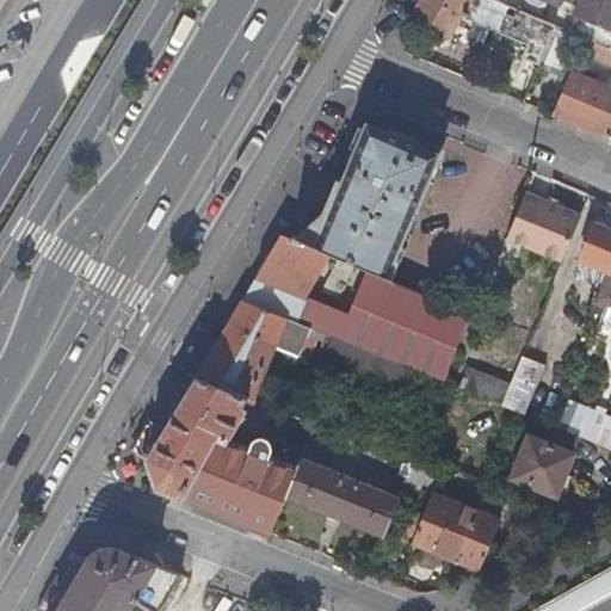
[(499,0),(417,0),(406,19),(445,36),(456,17),(526,45),(520,59),(538,66),(555,23),(499,0)]
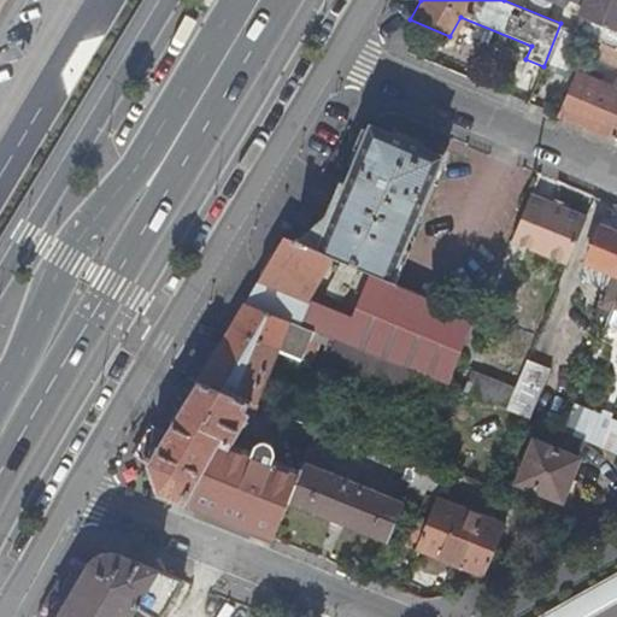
[(616,37),(616,0),(581,0),(571,28),(600,40),(613,45),(616,37)]
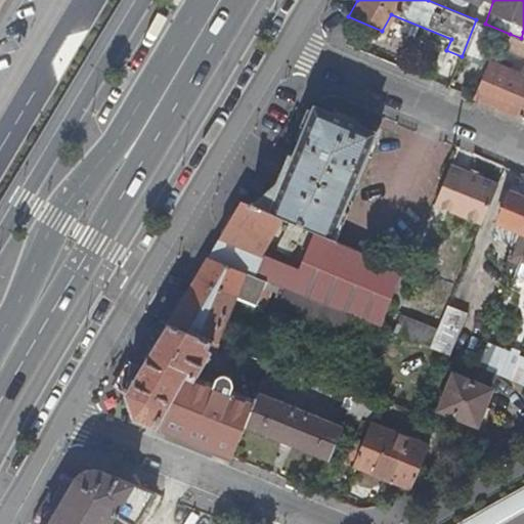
[(523,39),(521,38),(510,34),(506,46),(523,54),(523,39)]
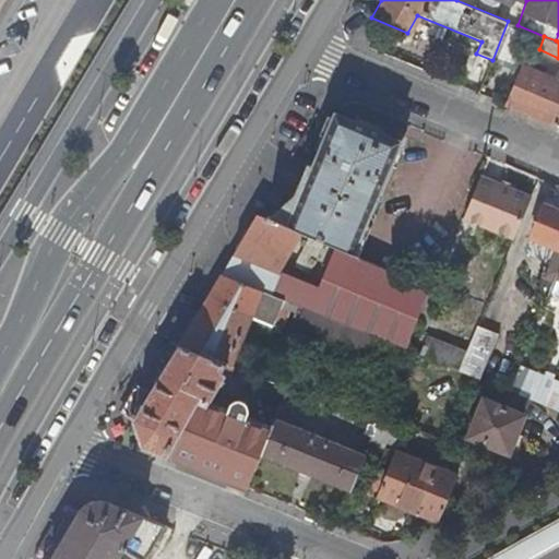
[(509,106),(555,126),(558,115),(558,81),(524,68),(509,106)]
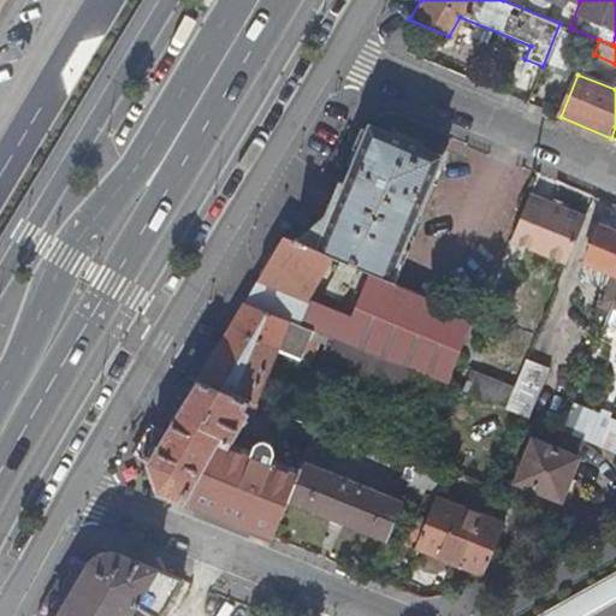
[(367,123),(344,182),(416,211),(439,153),(367,123)]
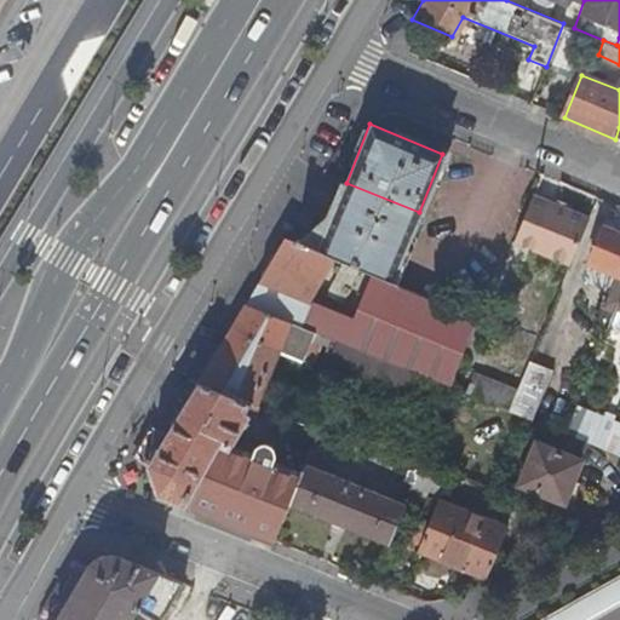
[(419,212),(346,183),(319,250),(333,254),(344,259),(362,267),(373,273),(392,280),(419,212)]
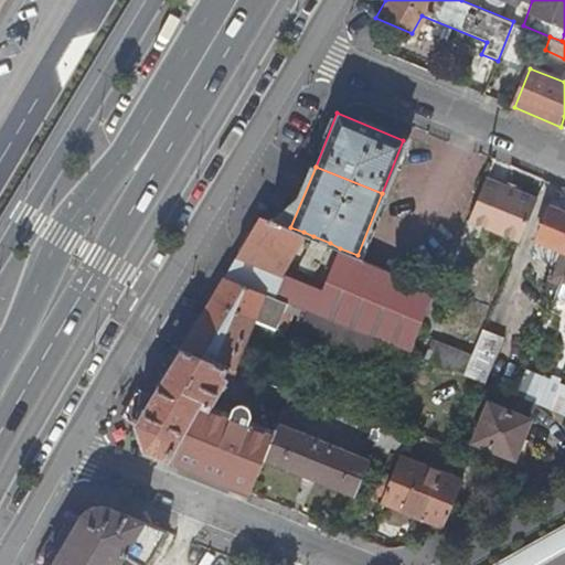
[(483,176),(465,221),(515,241),(533,196),(483,176)]
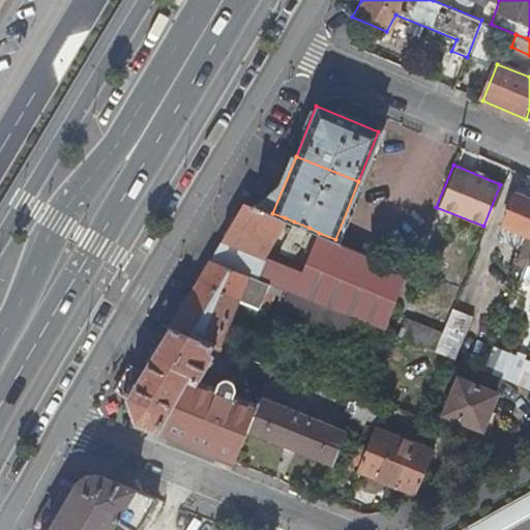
[(499,226),(529,238),(529,203),(520,199),(522,194),(513,190),(499,226)]
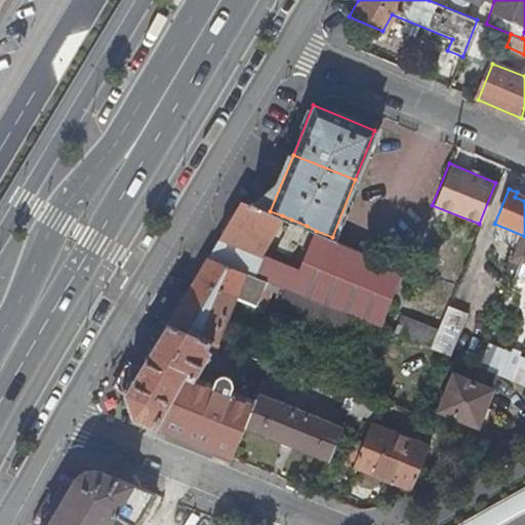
[(270,211),(240,198),(217,237),(258,253),(282,215),(270,211)]
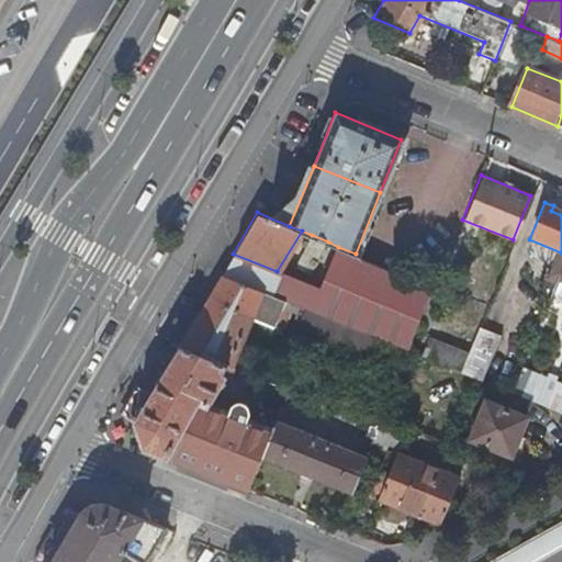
[(328,242),(312,235),(298,259),(312,267),(328,242)]
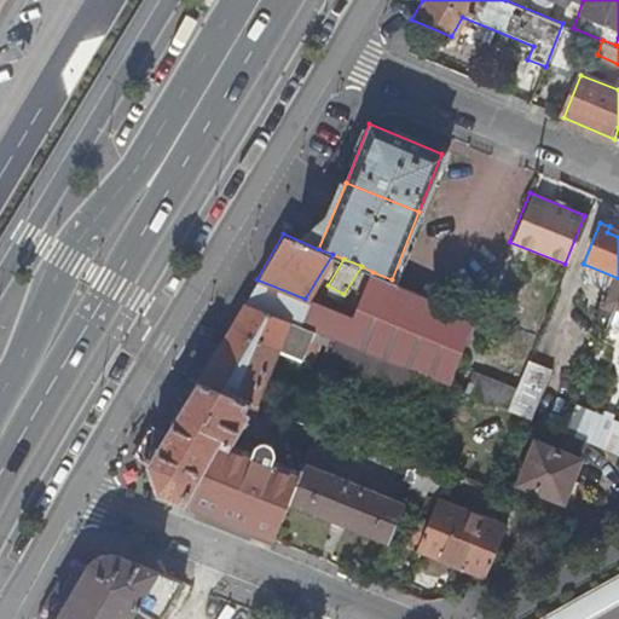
[(618,296),(618,278),(583,264),(579,275),(582,282),(618,298),(618,296)]
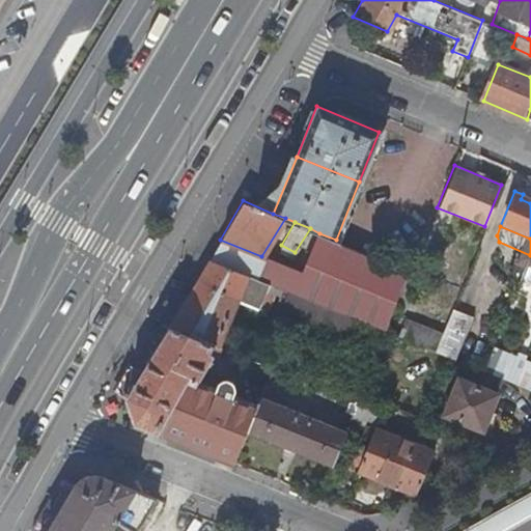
[(261,256),(220,240),(210,258),(274,285),(288,290),(354,318),(356,319),(381,258),(336,240),(319,233),(303,274),(261,256)]
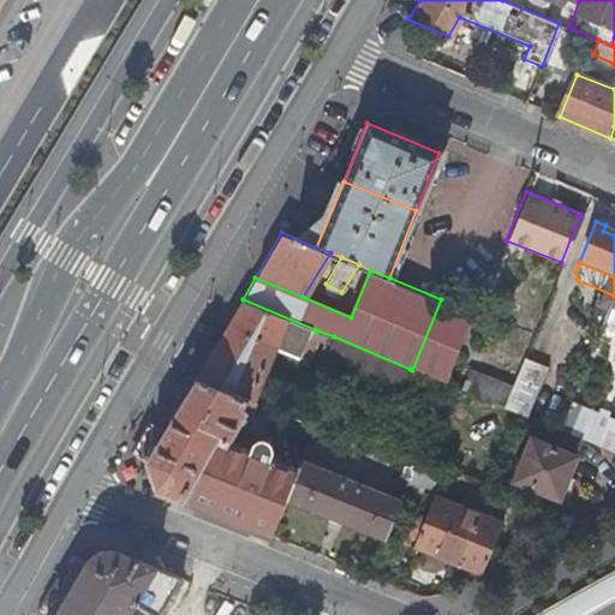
[(614,294),(614,296),(604,321),(614,324),(614,294)]
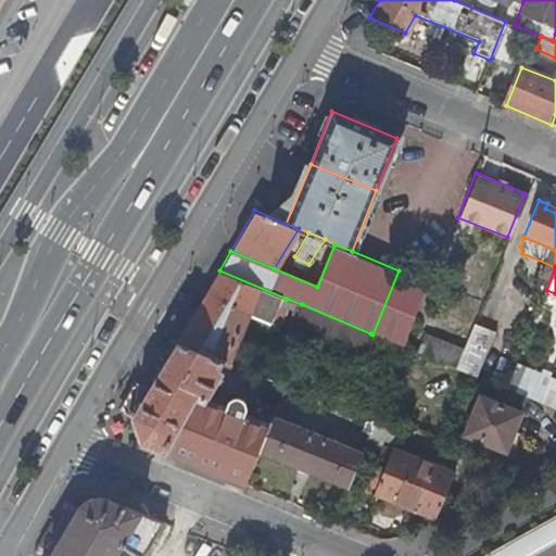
[(177,341),(223,359),(249,311),(281,324),(287,312),(281,310),(287,299),(219,270),(177,341)]
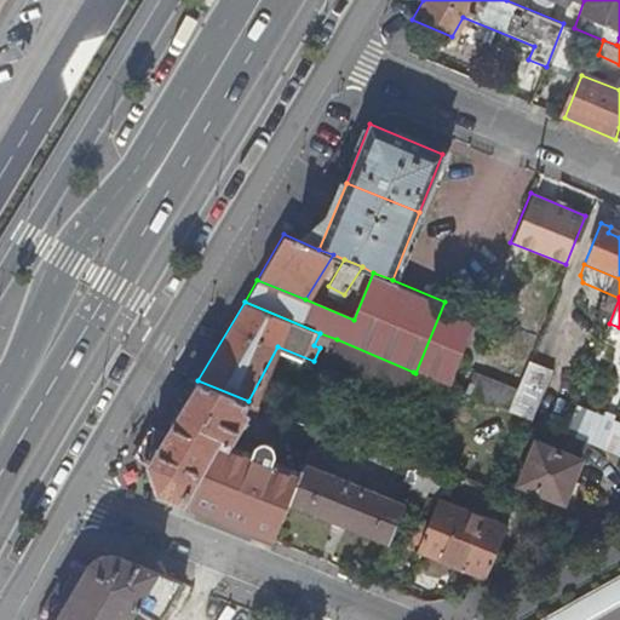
[(415,373),(449,386),(458,367),(478,316),(445,302),(415,373)]
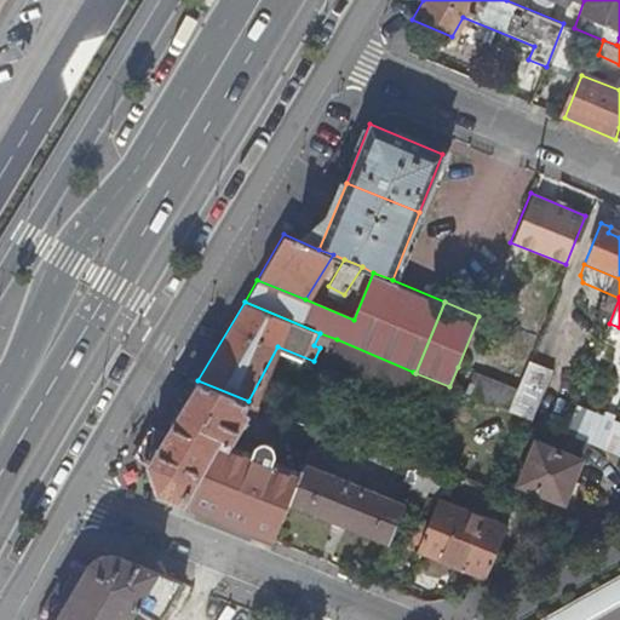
[(413,372),(337,339),(323,371),(401,402),(413,372)]
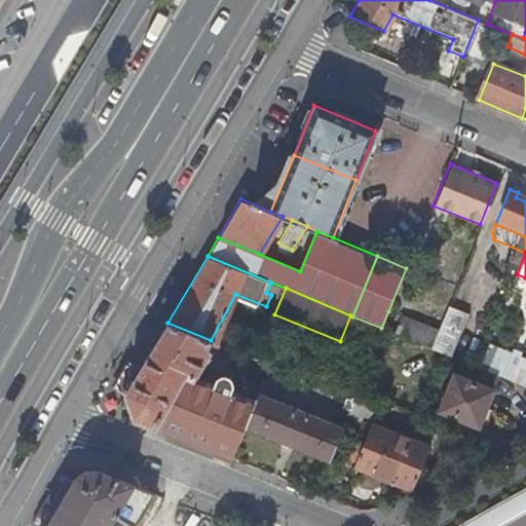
[(436,331),(429,347),(448,355),(465,313),(447,305),(436,331)]
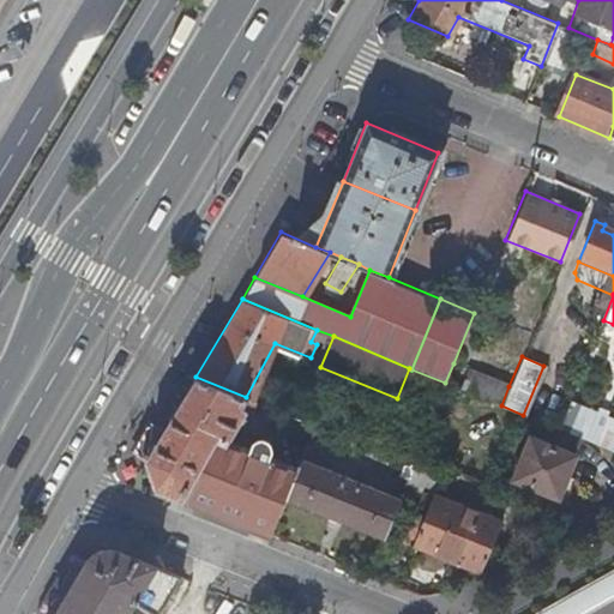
[(453,363),(445,383),(501,405),(509,386),(453,363)]
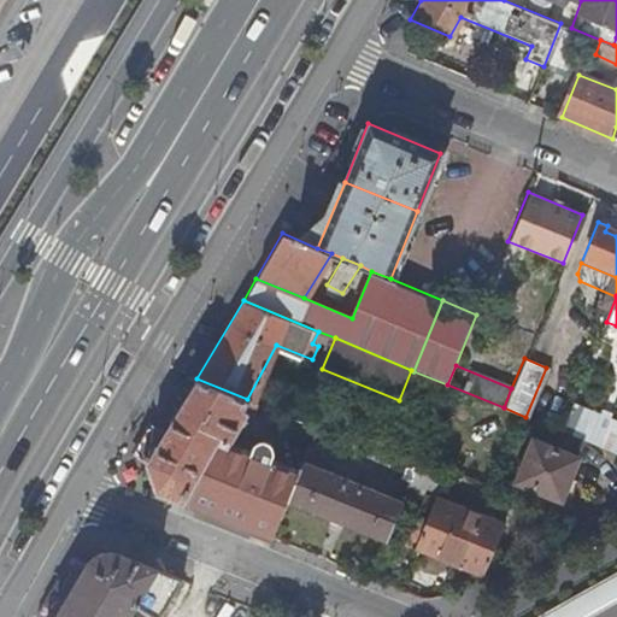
[(247,399),(197,378),(164,433),(146,462),(153,489),(242,526),(263,476),(277,481),(285,466),(294,471),(299,459),(306,441),(271,429),(259,457),(218,441),(222,434),(231,438),(248,413),(241,411),(247,399)]
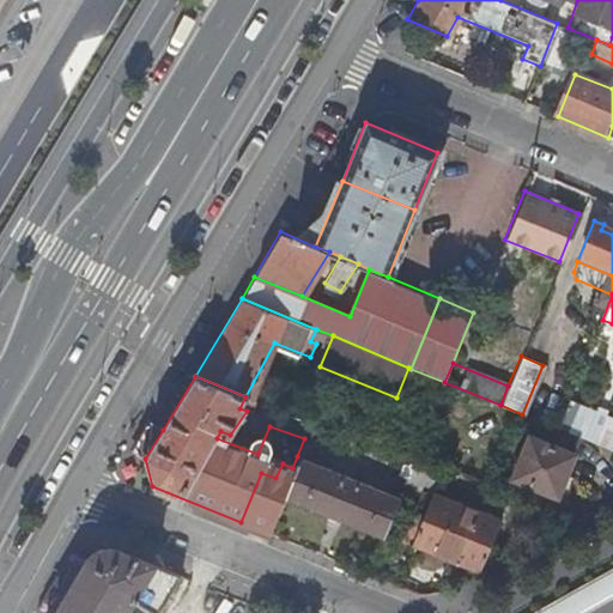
[(612,426),(566,408),(557,429),(611,450),(612,445),(612,426)]
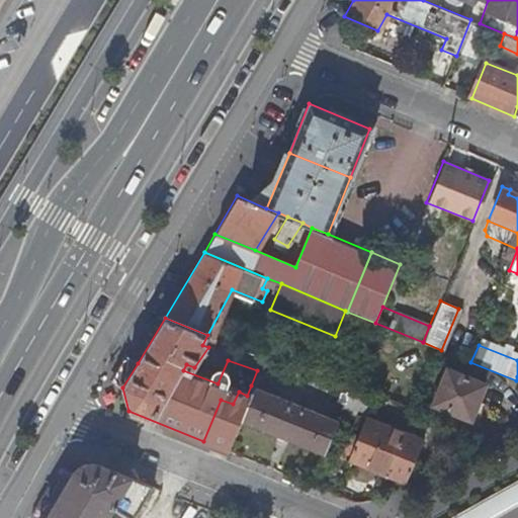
[(122,387),(138,363),(124,356),(110,381),(122,387)]
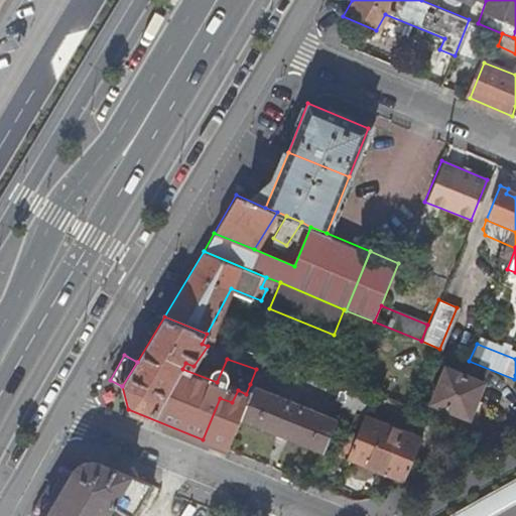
[(432,364),(417,399),(467,419),(481,384),(432,364)]
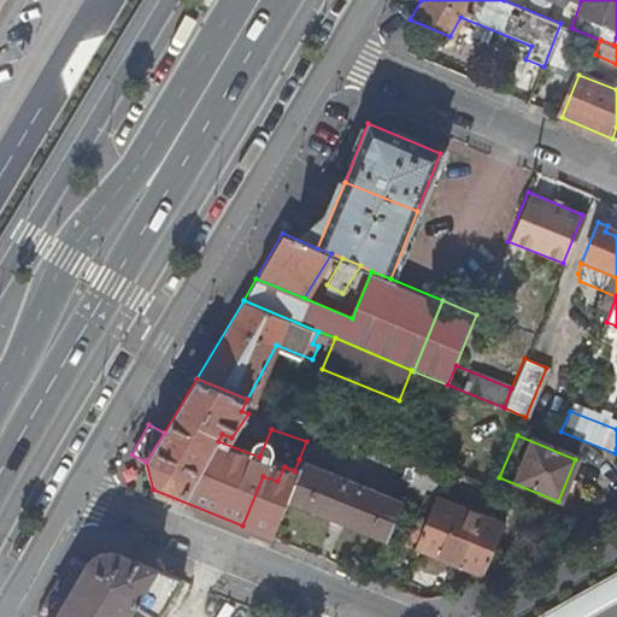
[(400,500),(299,459),(294,471),(283,497),(385,539),(400,500)]
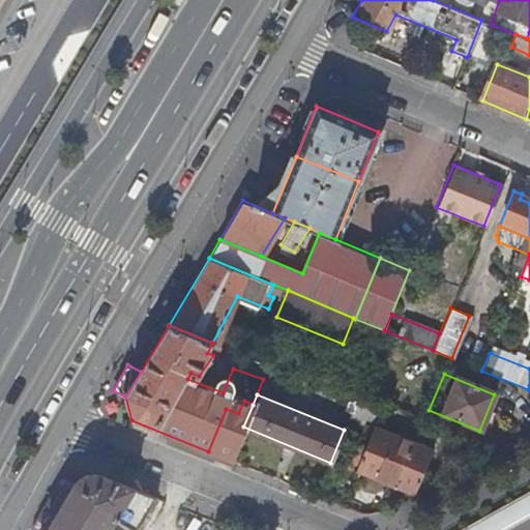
[(431,450),(372,427),(364,444),(355,441),(350,452),(359,457),(354,469),(413,494),(431,450)]
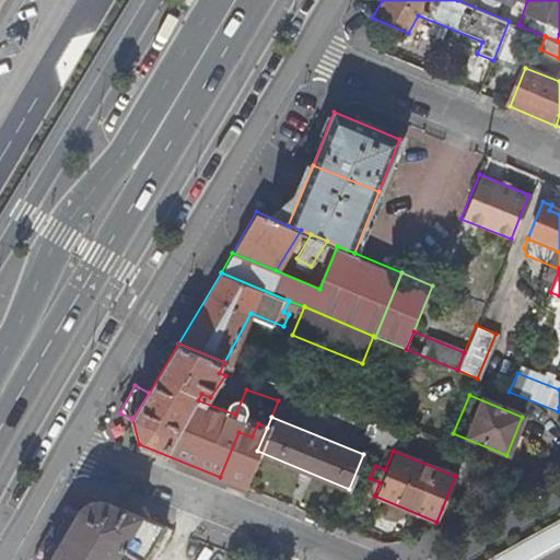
[(112,559),(119,548),(141,559),(163,525),(104,501),(79,510),(77,513),(48,559),(112,559)]
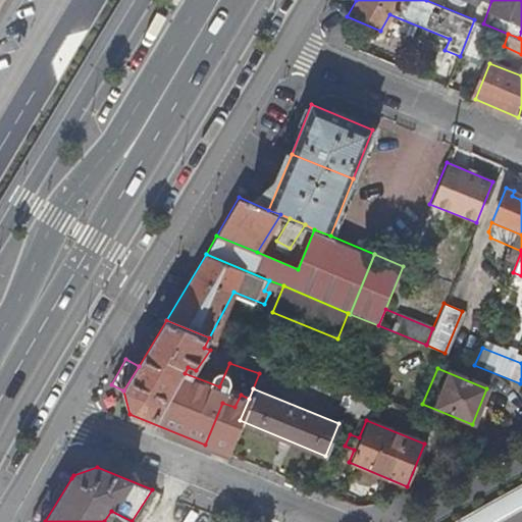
[(45,521),(71,478),(56,470),(25,521),(28,521),(45,521)]
